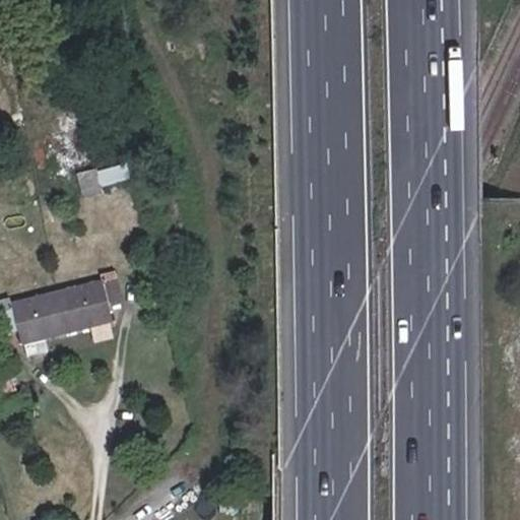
[(132,187),(126,165),(76,175),(82,199),(132,187)]
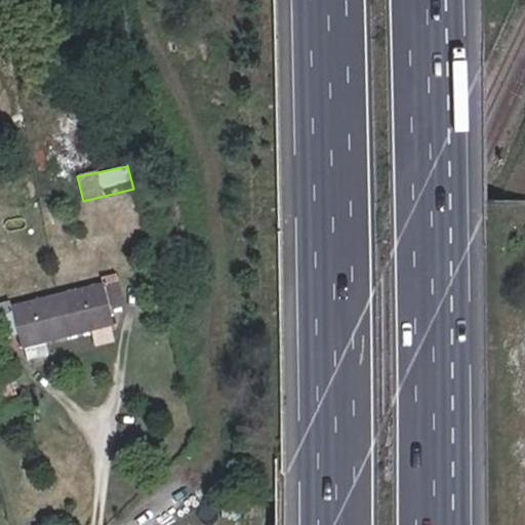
[(103,283),(54,295),(66,338),(113,327),(110,312),(121,308),(114,276),(102,279),(103,283)]
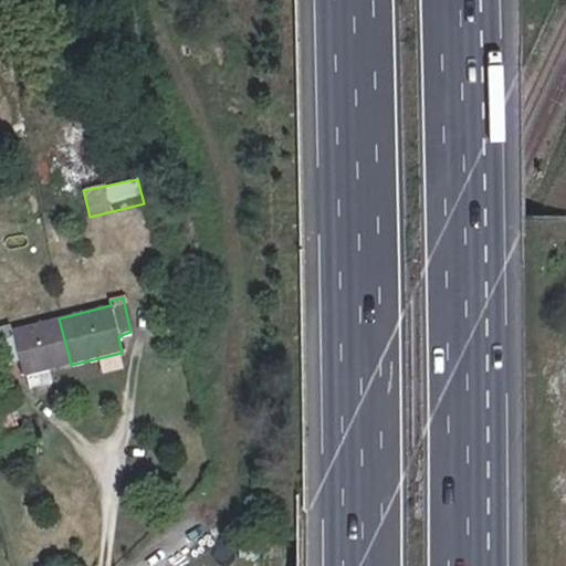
[(71,365),(59,318),(11,331),(18,359),(22,377),(25,376),(49,370),(71,365)]
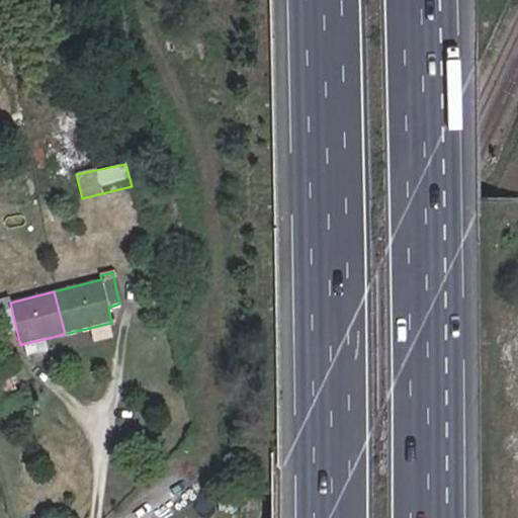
[(16,329),(10,303),(0,305),(0,314),(5,332),(16,329)]
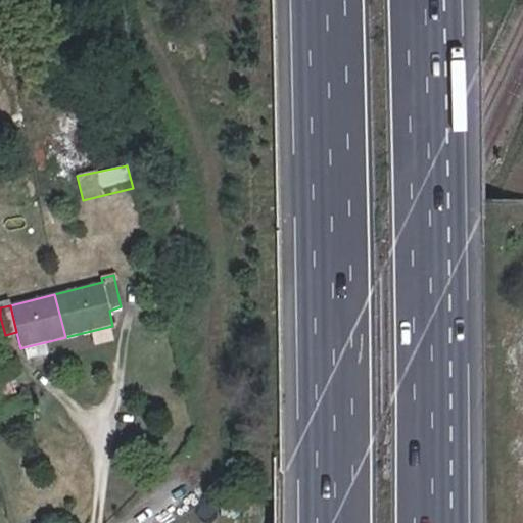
[(49,354),(45,342),(24,347),(28,360),(49,354)]
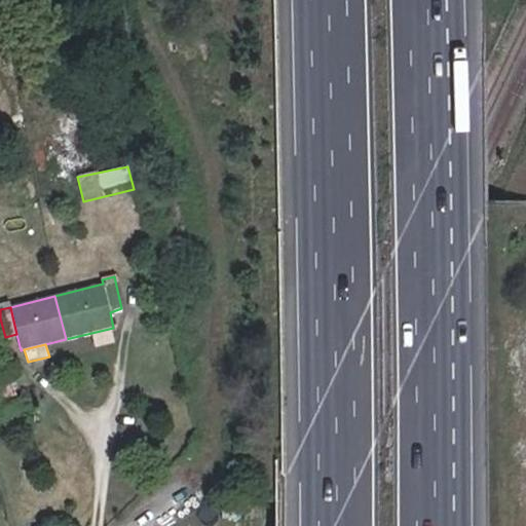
[(12,381),(0,385),(0,401),(0,402),(16,396),(12,381)]
